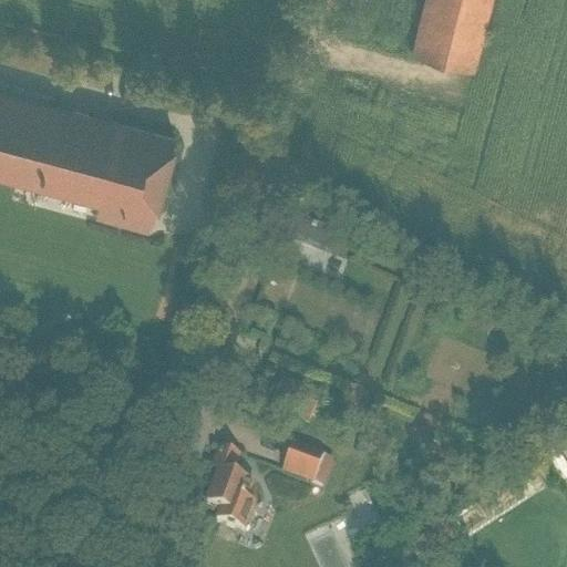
[(424,0),(411,55),(477,72),(494,0),(424,0)]
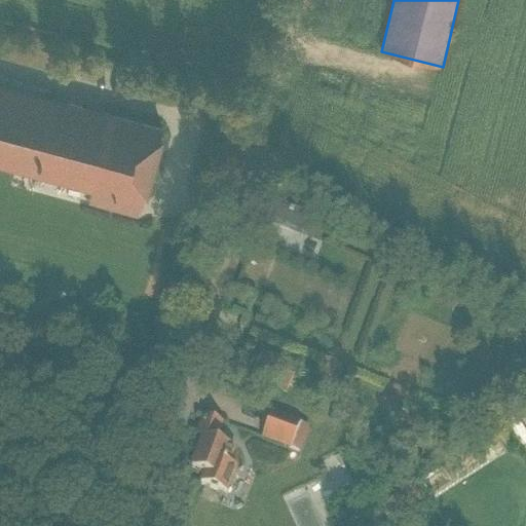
[(159,135),(161,125),(0,81),(0,165),(90,190),(87,202),(137,217),(143,195),(146,196),(162,136),(159,135)]
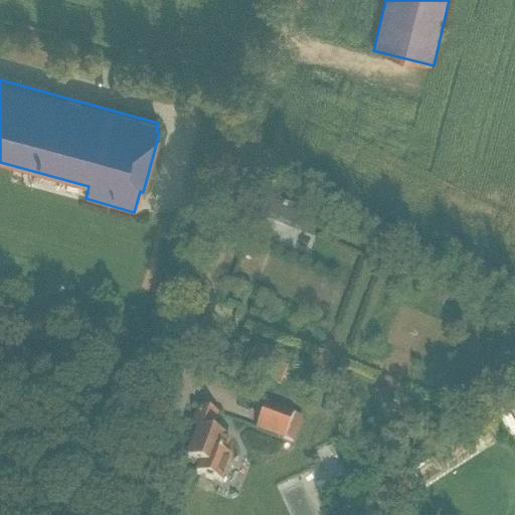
[(244,369),(278,386),(289,363),(255,347),(244,369)]
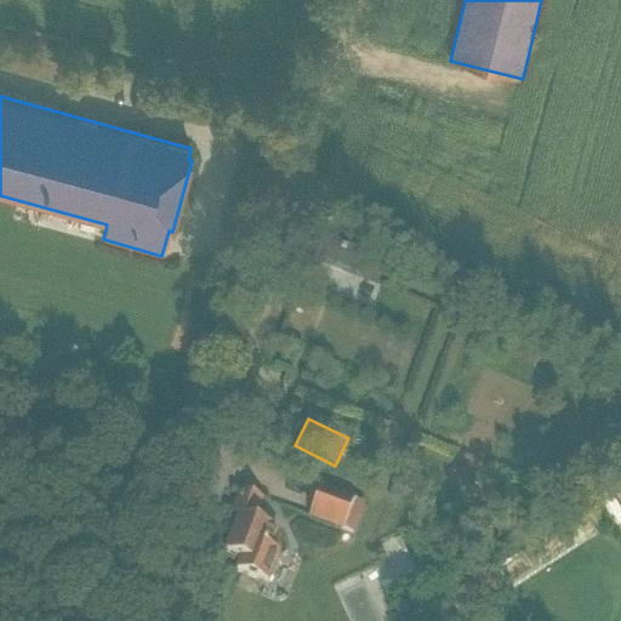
[(354,535),(365,506),(354,501),(354,500),(320,486),(308,520),(342,533),(342,531),(354,535)]
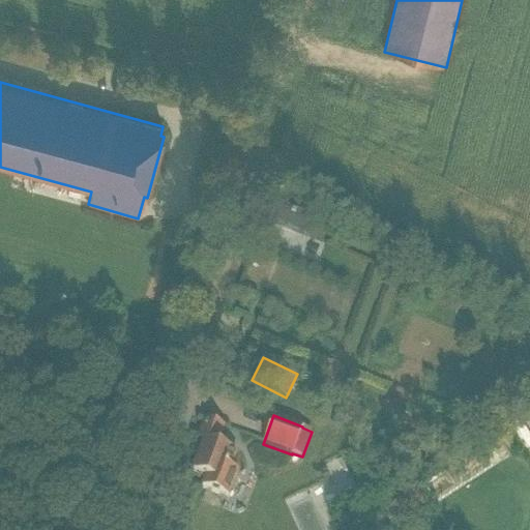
[(200,489),(230,500),(239,473),(231,470),(237,453),(217,446),(225,428),(204,419),(197,441),(202,442),(190,473),(204,478),(200,489)]
